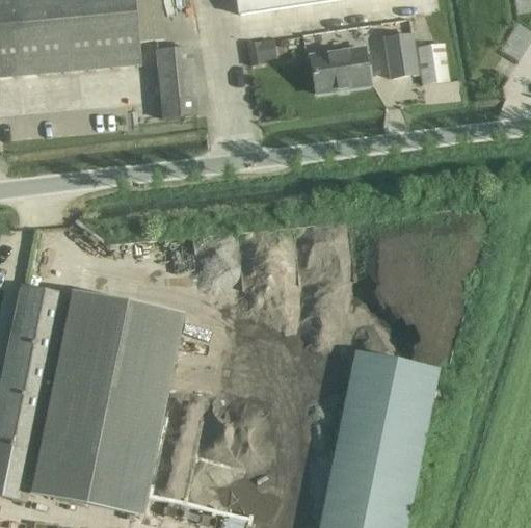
[(0,0),(0,76),(142,63),(140,40),(165,37),(161,0),(0,0)]
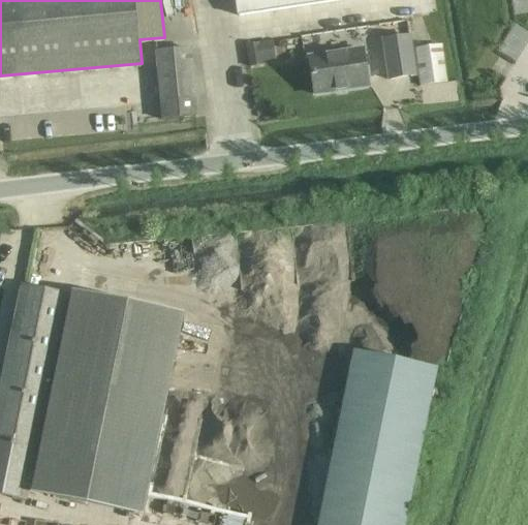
[(237,0),(239,12),(318,0),(237,0)]
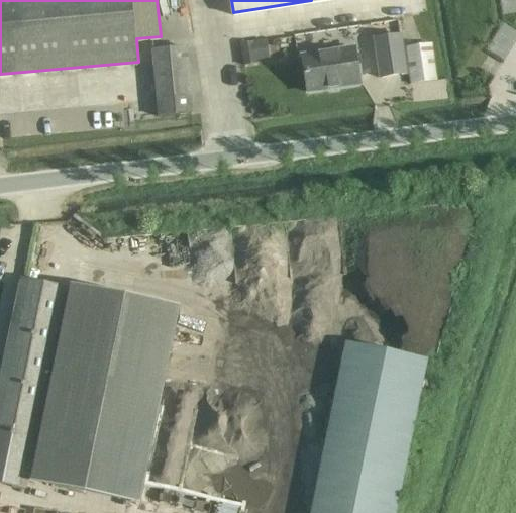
[(375,32),(403,29),(402,17),(374,20),(375,32)]
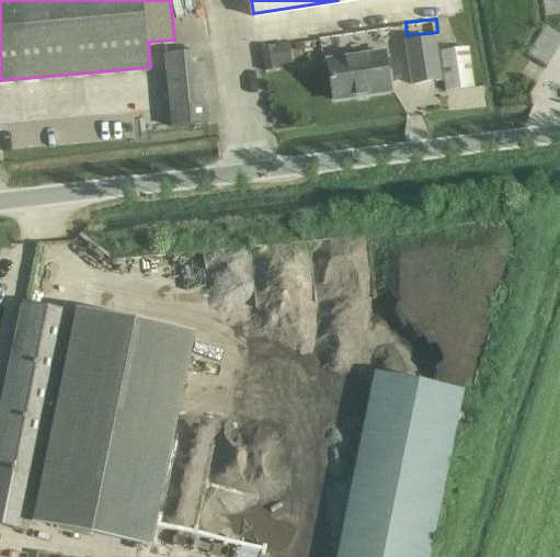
[(406,38),(413,82),(444,78),(437,33),(406,38)]
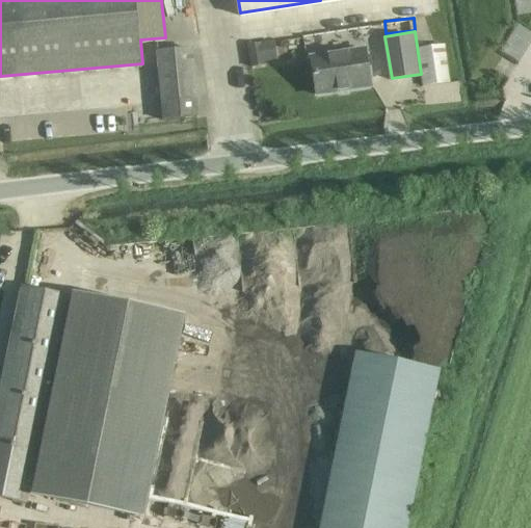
[(279,36),(250,41),(253,61),(281,57),(279,36)]
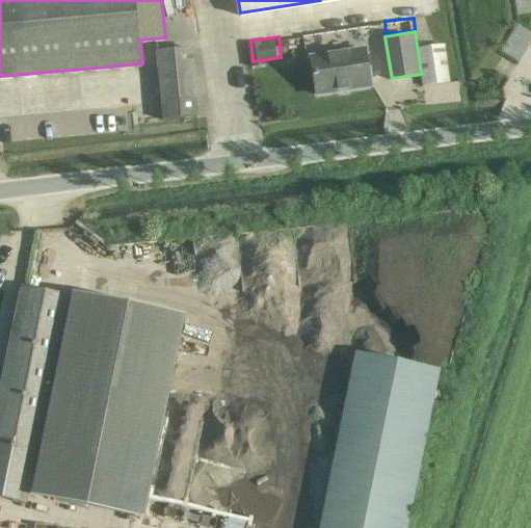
[(445,42),(418,45),(423,83),(451,79),(445,42)]
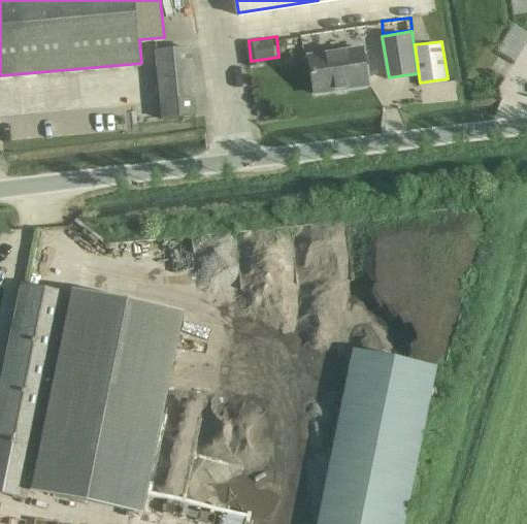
[(193,44),(156,47),(161,117),(198,112),(193,44)]
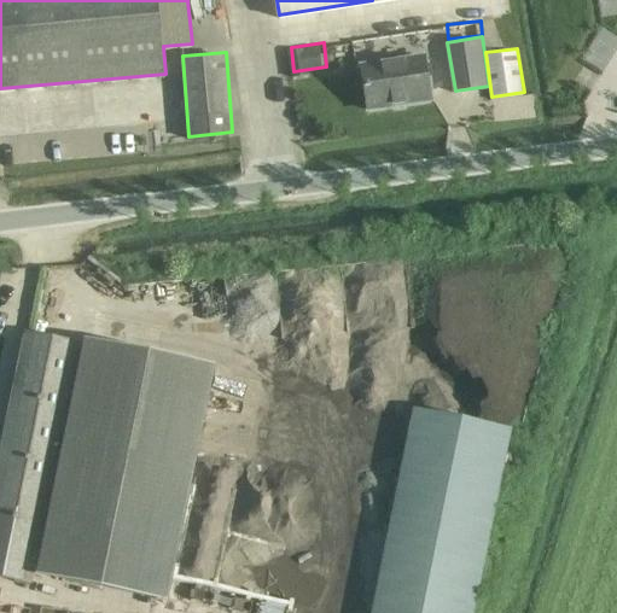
[(368,106),(431,97),(425,53),(362,63),(368,106)]
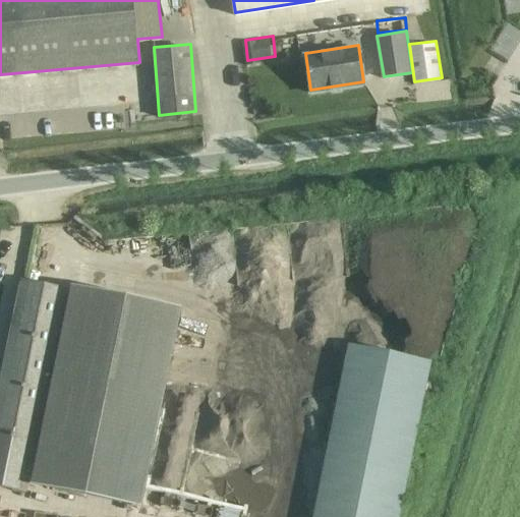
[(69,287),(20,276),(0,377),(0,484),(27,490),(69,287)]
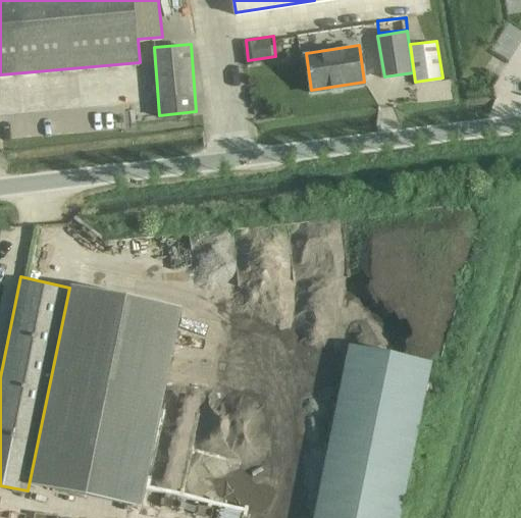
[(142,502),(181,309),(181,308),(71,286),(31,483),(141,507),(142,502)]
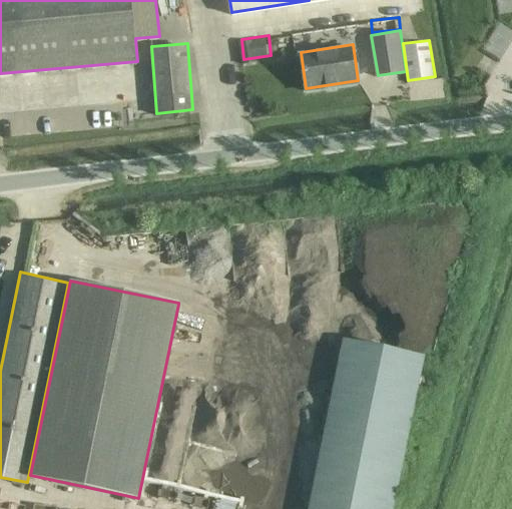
[(394,508),(426,353),(343,336),(307,508),(394,508)]
